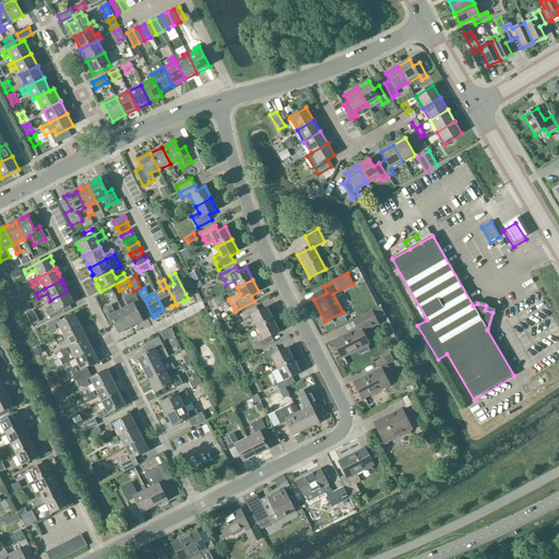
[(62,309),(74,304),(72,298),(70,298),(67,292),(50,300),(55,308),(46,312),(48,317),(49,317),(51,320),(64,312),(62,309)]
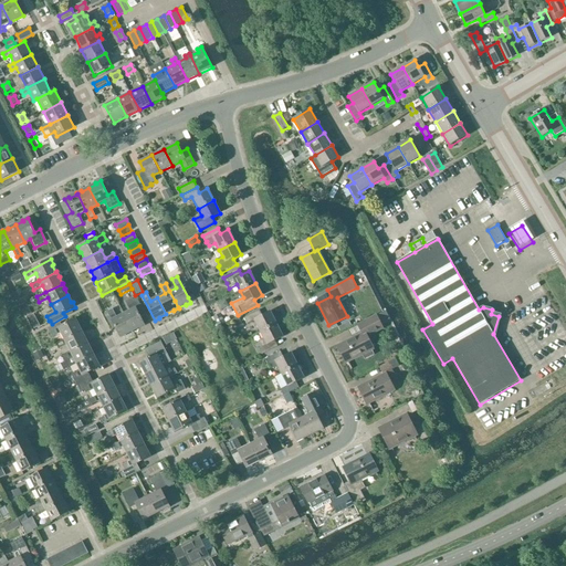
[(136,297),(132,300),(126,302),(130,311),(124,314),(132,331),(139,327),(140,328),(145,326),(144,323),(148,321),(136,297)]
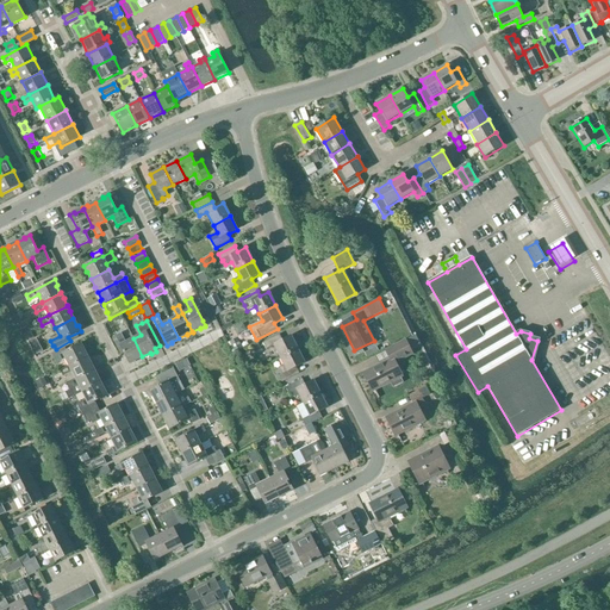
[(122,334),(116,336),(117,338),(112,341),(119,353),(123,350),(130,365),(136,362),(135,360),(142,356),(134,338),(125,342),(122,334)]
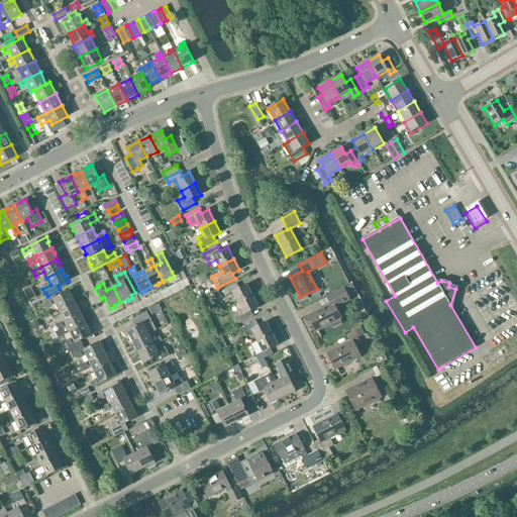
[(252,297),(246,285),(239,289),(236,284),(223,291),(225,296),(232,293),(238,304),(252,297)]
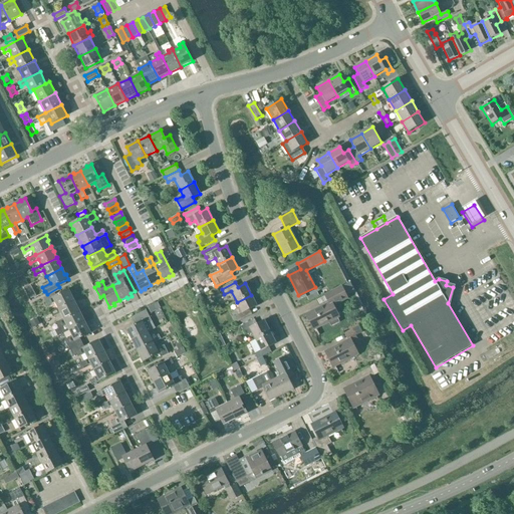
[(200,285),(194,288),(198,297),(205,294),(200,285)]
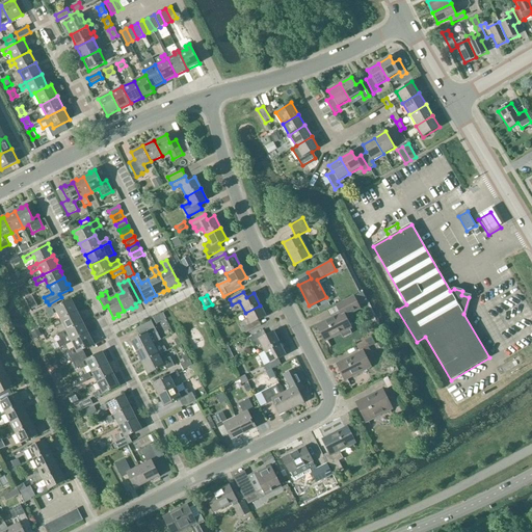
[(340,314),(319,324),(326,340),(341,334),(343,337),(350,334),(349,330),(343,318),(361,309),(354,297),(337,307),(340,314)]
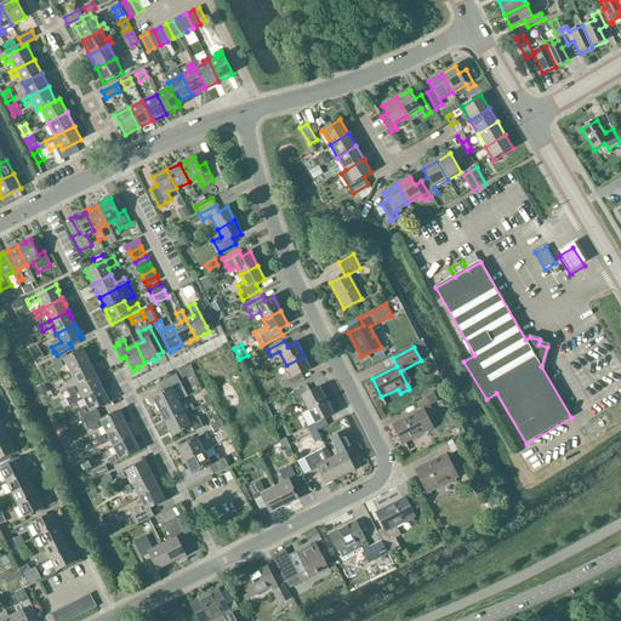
[(67,366),(70,372),(90,364),(89,363),(85,355),(86,355),(84,349),(68,358),(66,354),(52,360),(58,370),(67,366)]
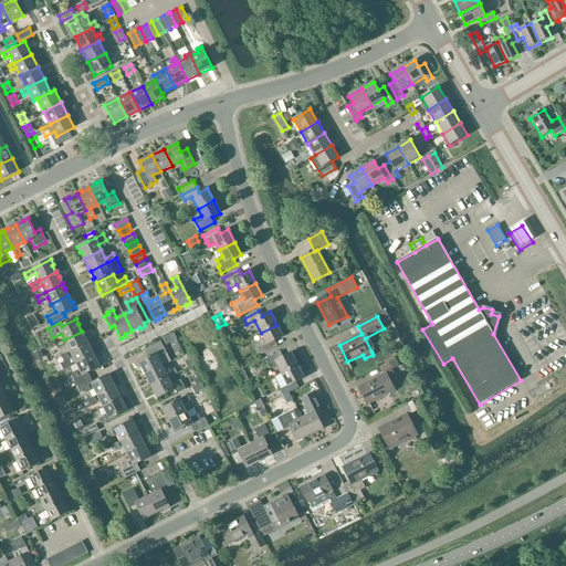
[(260,342),(263,347),(260,348),(262,355),(278,346),(275,341),(283,337),(276,325),(261,333),(264,339),(260,342)]
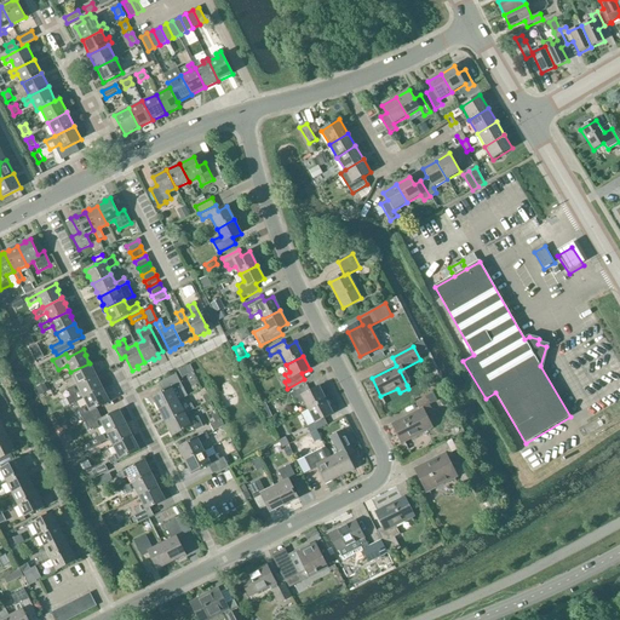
[(74,378),(78,385),(96,375),(92,368),(93,367),(90,362),(89,362),(90,363),(70,372),(61,377),(64,383),(74,378)]
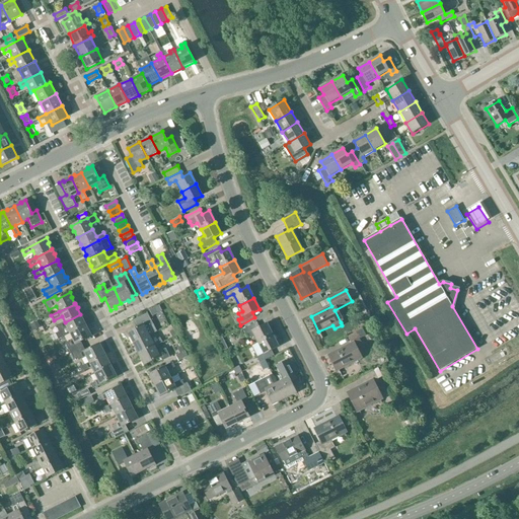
[(156,331),(153,325),(147,313),(133,320),(137,327),(127,332),(129,338),(130,337),(134,344),(149,336),(156,331)]
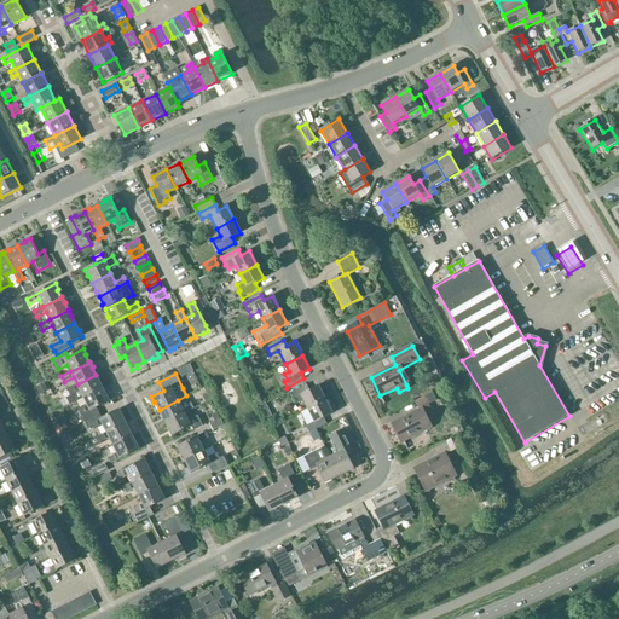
[(77,385),(68,389),(70,395),(71,395),(75,403),(84,398),(102,388),(98,381),(99,380),(97,375),(96,375),(77,385)]
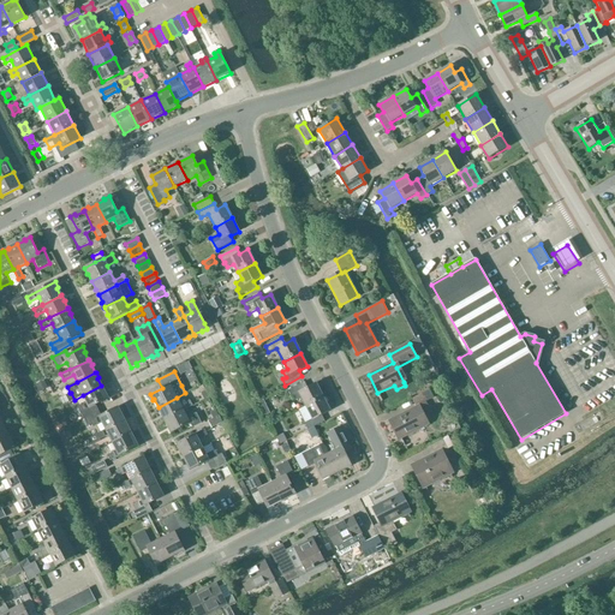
[(323,398),(316,384),(308,388),(305,382),(288,390),(292,398),(296,395),(298,401),(302,399),(306,406),(323,398)]
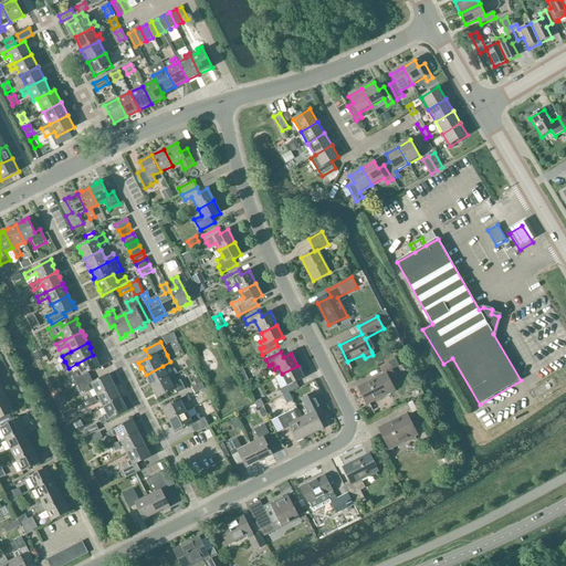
[(76,385),(91,378),(88,373),(101,367),(98,362),(97,363),(93,355),(76,364),(80,370),(72,375),(76,385)]
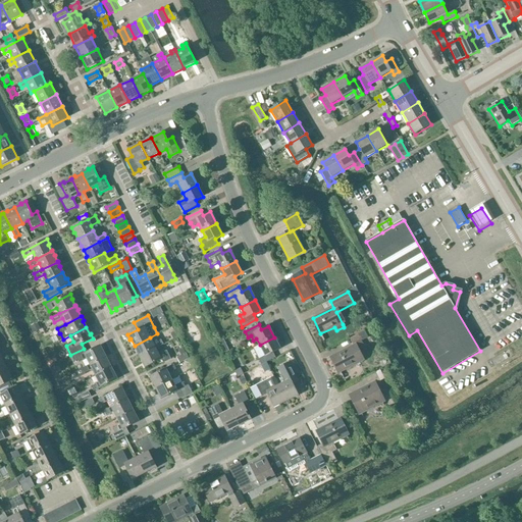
[(354,346),(332,357),(341,372),(362,361),(356,350),(364,347),(361,341),(370,336),(367,330),(350,338),(354,346)]
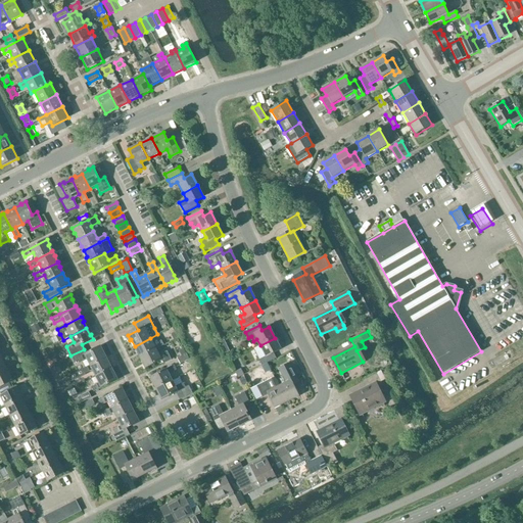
[(139,358),(140,358),(155,349),(156,349),(163,345),(161,341),(153,345),(150,338),(135,346),(138,352),(137,353),(139,358)]
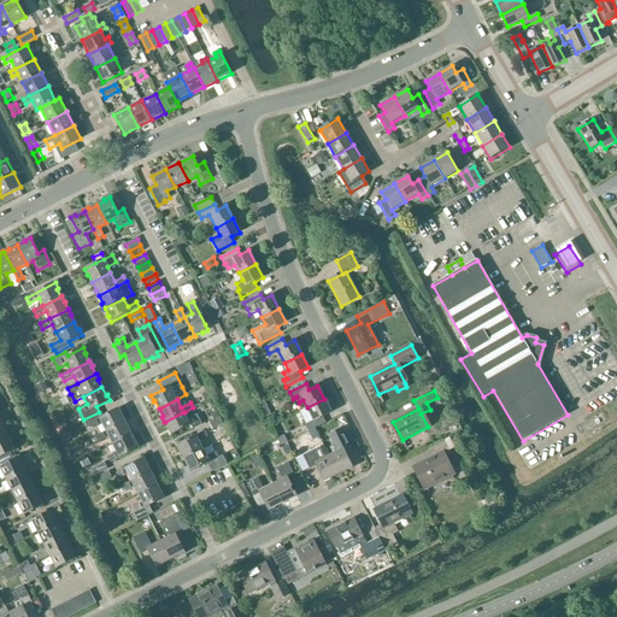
[(331,412),(324,399),(307,407),(311,415),(307,417),(310,423),(306,425),(310,432),(325,423),(323,417),(331,412)]
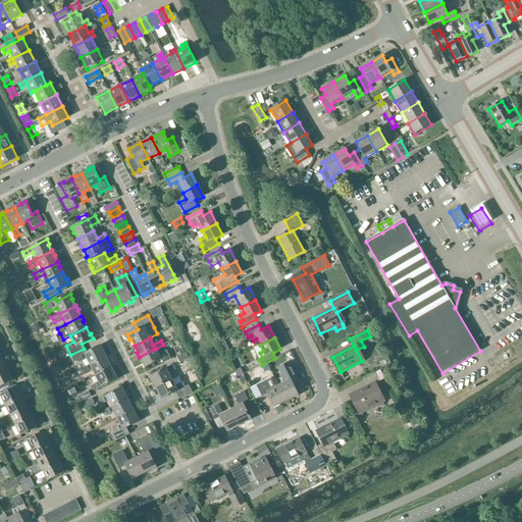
[(86,353),(84,349),(70,355),(74,362),(77,360),(80,363),(87,359),(90,365),(106,357),(105,357),(102,351),(103,350),(101,346),(86,353)]
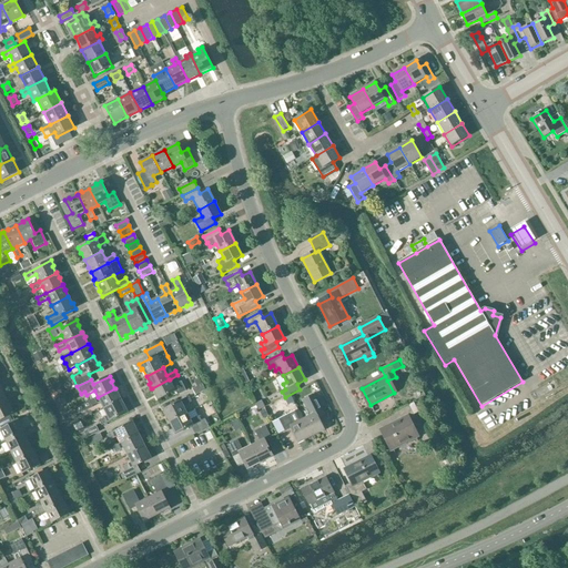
[(152,388),(156,395),(154,396),(158,401),(175,392),(178,395),(185,392),(181,383),(173,386),(170,379),(169,379),(152,388)]
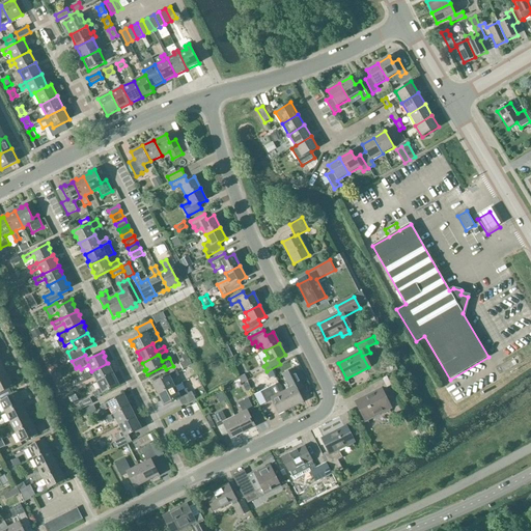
[(108,363),(91,371),(84,375),(86,381),(94,376),(98,383),(113,374),(110,367),(111,367),(109,362),(107,363),(108,363)]
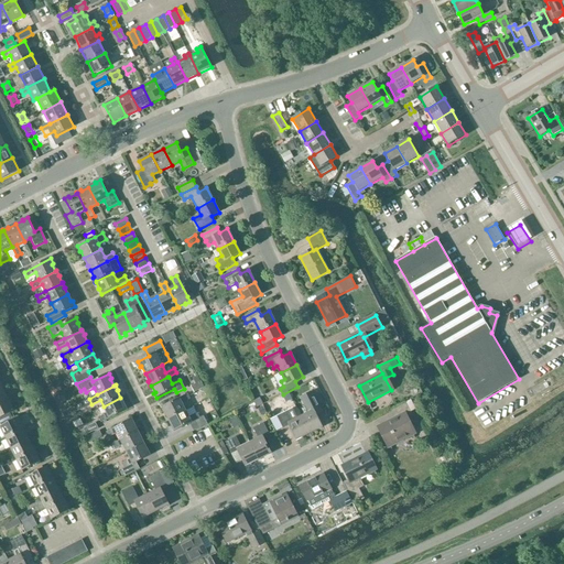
[(301,416),(310,434),(322,427),(314,412),(320,410),(311,392),(301,398),(308,413),(301,416)]
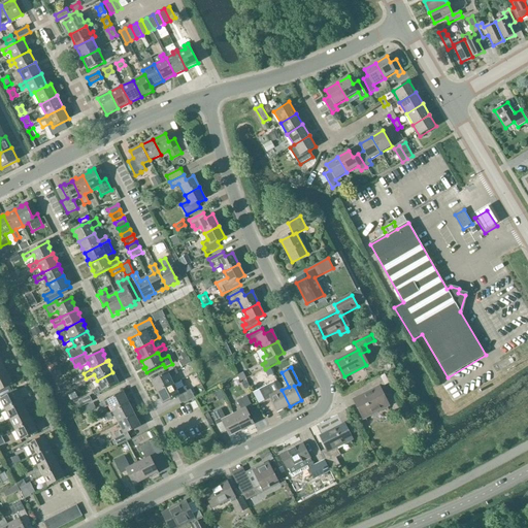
[(155,386),(158,393),(173,385),(170,378),(178,374),(175,369),(151,382),(154,387),(155,386)]
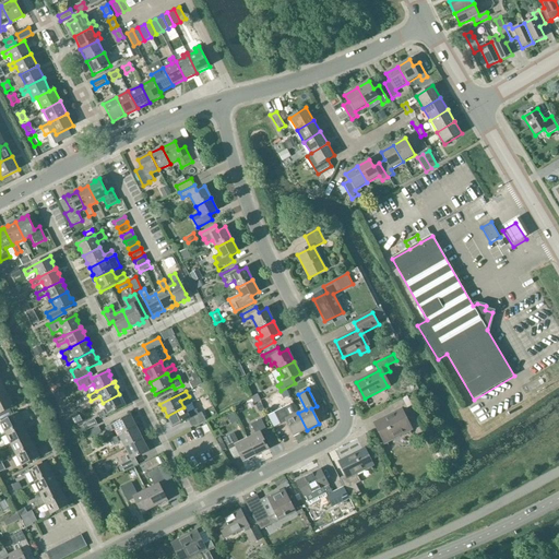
[(122,402),(119,394),(103,403),(106,409),(98,414),(100,419),(127,406),(123,401),(122,402)]
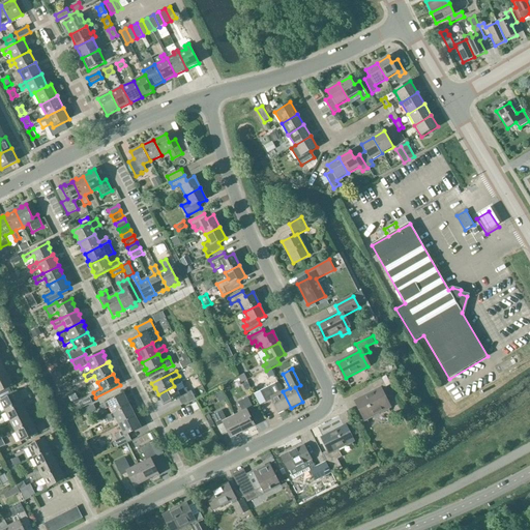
[(8,376),(0,380),(0,392),(13,386),(8,376)]
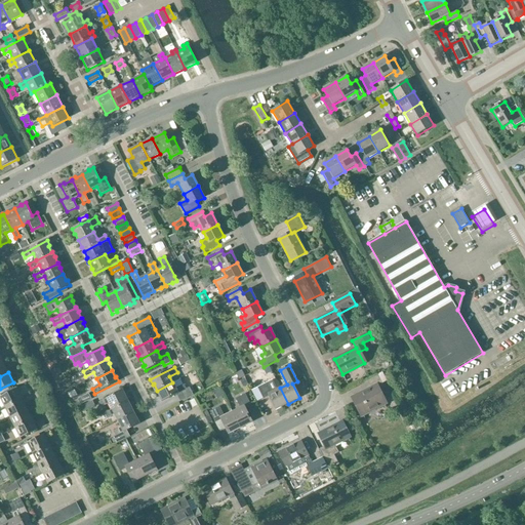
[(250,373),(244,376),(245,378),(247,382),(253,379),(250,373)]
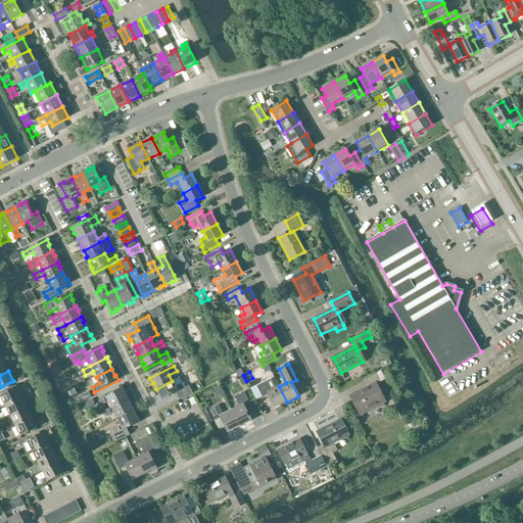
[(366,388),(352,395),(362,414),(383,403),(376,390),(383,387),(380,382),(386,379),(382,372),(362,381),(366,388)]
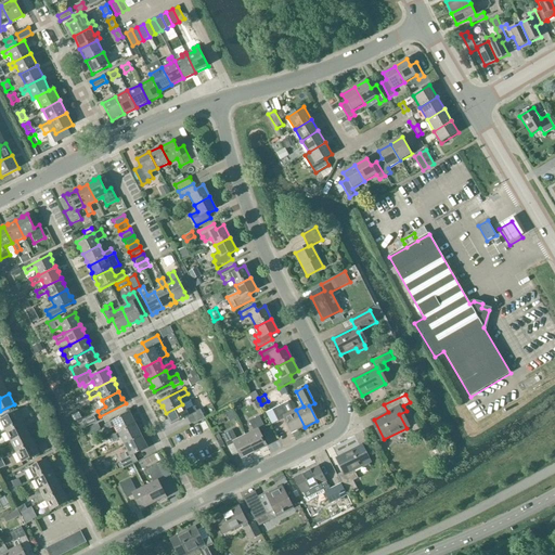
[(284,418),(292,434),(305,427),(296,410),(291,400),(272,410),(279,422),(284,418)]
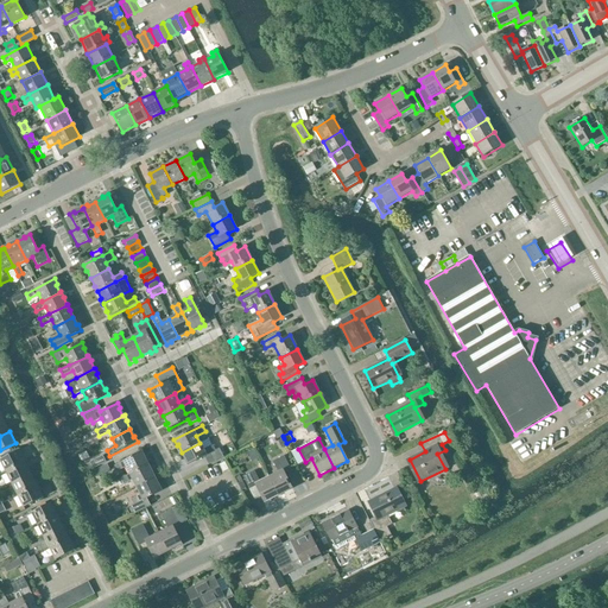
[(78,439),(68,445),(71,453),(82,447),(78,439)]
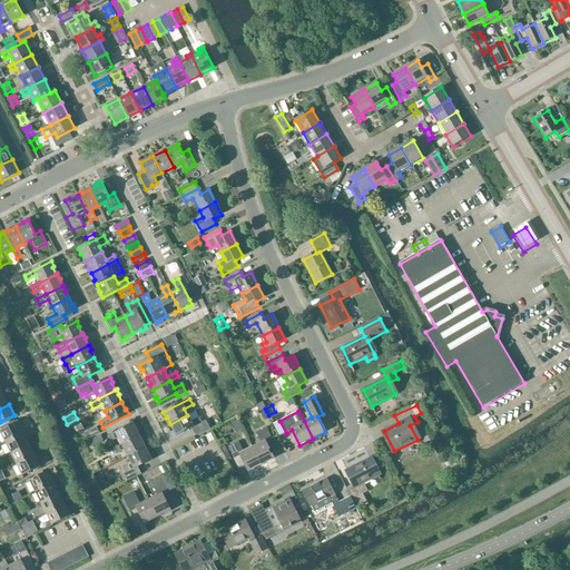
[(206,421),(202,423),(199,418),(190,422),(187,415),(170,424),(174,431),(173,432),(176,436),(192,428),(196,435),(209,429),(206,421)]
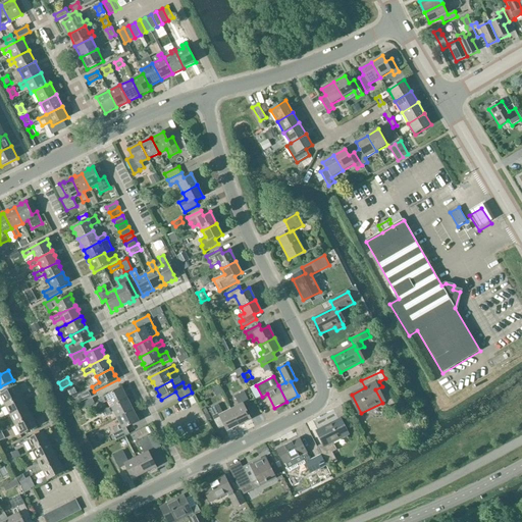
[(21,398),(16,387),(0,395),(5,406),(21,398)]
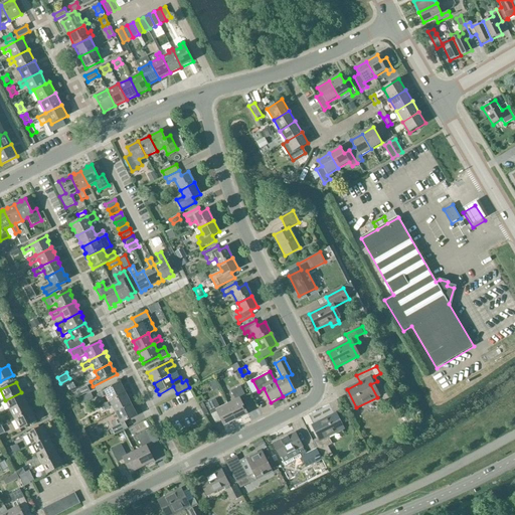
[(108,396),(110,401),(111,402),(126,394),(123,388),(124,387),(121,382),(97,395),(100,400),(108,396)]
